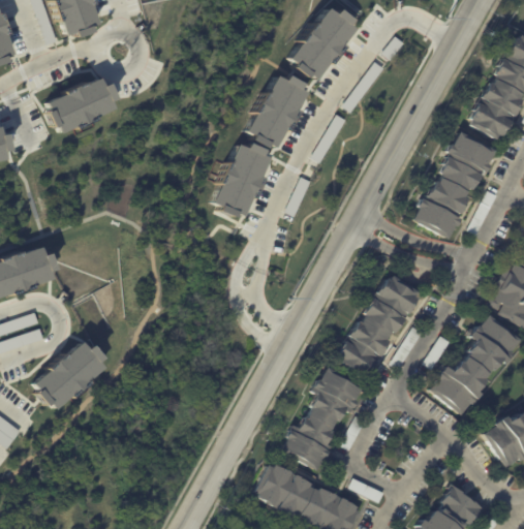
[(90,0),(92,3),(90,4),(96,24),(89,27),(90,31),(74,36),(73,32),(65,35),(60,21),(58,22),(51,0),(90,0)]
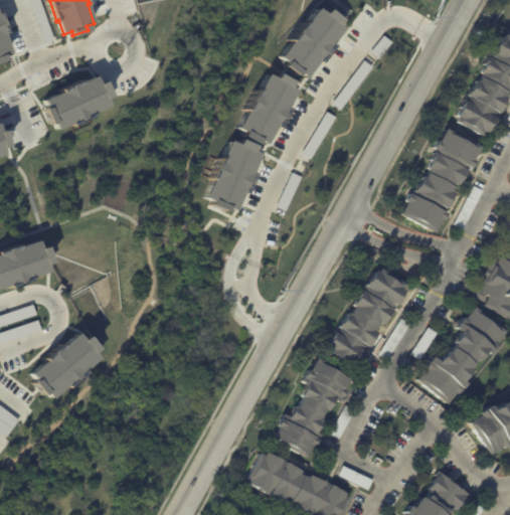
[(285,56),(296,41),(296,39),(309,22),(310,23),(323,8),(329,13),(333,9),(345,18),(342,23),(347,28),(336,43),(338,45),(325,61),(323,60),(310,77),(304,72),(301,76),(288,65),(291,60),(285,56)]
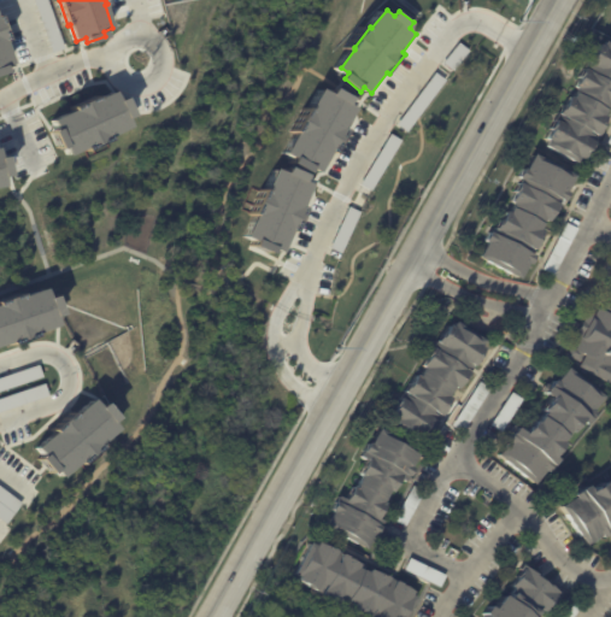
[(12,64),(0,19),(0,74),(7,72),(6,65),(12,64)]
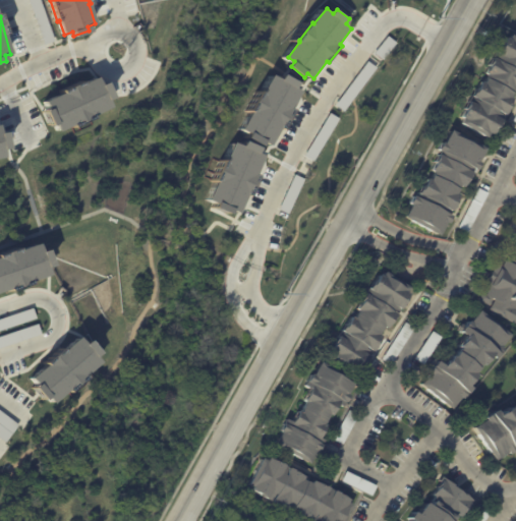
[(515,93),(511,99),(515,101),(507,116),(500,112),(499,113),(506,117),(496,136),(492,134),(489,138),(463,124),(466,120),(464,118),(470,107),(469,107),(473,99),(480,102),(481,102),(474,98),(476,94),(477,95),(483,82),(485,83),(490,76),(488,75),(495,63),(494,62),(496,58),(495,57),(497,52),(499,54),(508,39),(511,41),(514,36),(515,37),(515,93)]
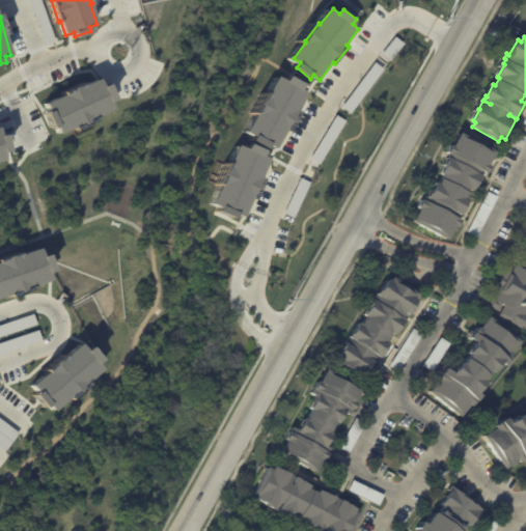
[(250,131),(259,113),(257,112),(269,92),(271,94),(281,77),(288,81),(292,76),(306,84),(303,88),(310,92),(301,109),(303,111),(292,131),(288,130),(279,147),(272,143),(270,148),(255,140),(257,135),(250,131)]
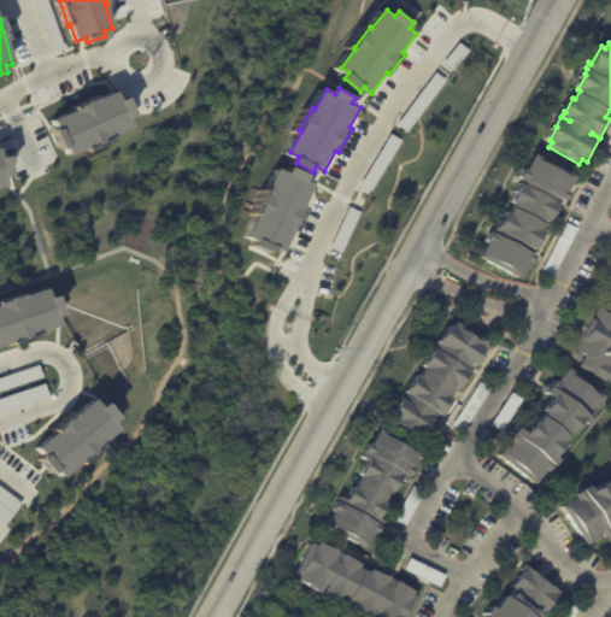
[(52,131),(59,128),(54,118),(75,110),(74,107),(98,95),(99,98),(115,90),(119,99),(125,97),(134,116),(129,118),(133,127),(111,136),(112,140),(88,151),(86,147),(71,154),(66,146),(60,148),(52,131)]
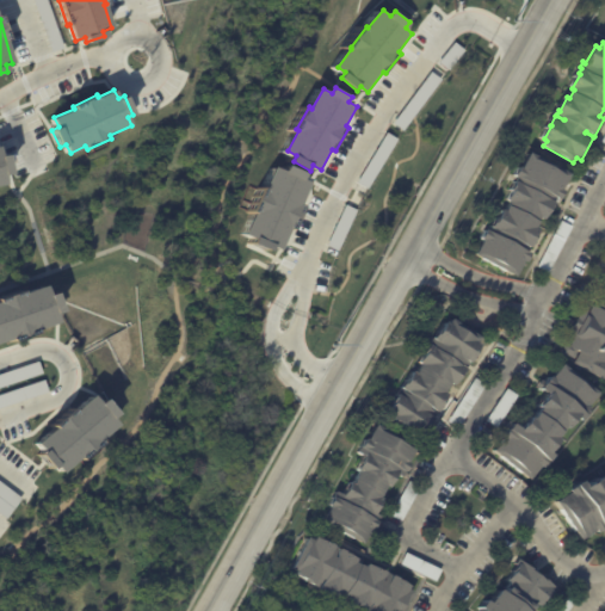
[(0,187),(10,186),(4,146),(0,146),(0,187)]
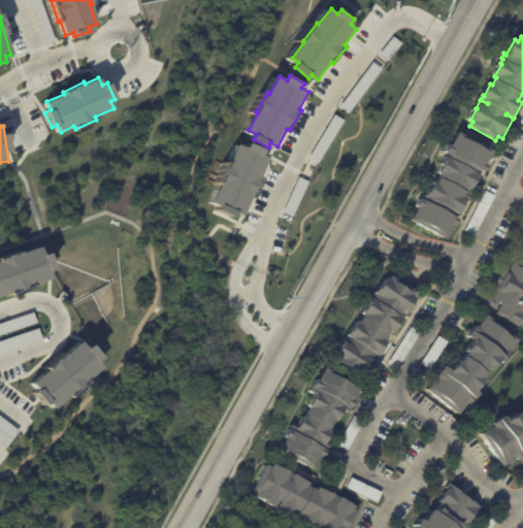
[(486,172),(485,174),(481,171),(479,175),(481,176),(478,183),(477,183),(471,192),(468,190),(464,198),(467,200),(461,212),(462,212),(460,217),(459,216),(457,219),(460,221),(457,228),(454,227),(447,240),(413,223),(419,209),(418,208),(422,201),(424,202),(428,195),(429,196),(436,184),(438,185),(443,176),(439,175),(448,159),(446,159),(448,155),(446,154),(450,145),(452,147),(459,133),(494,152),(487,166),(489,167),(486,172)]
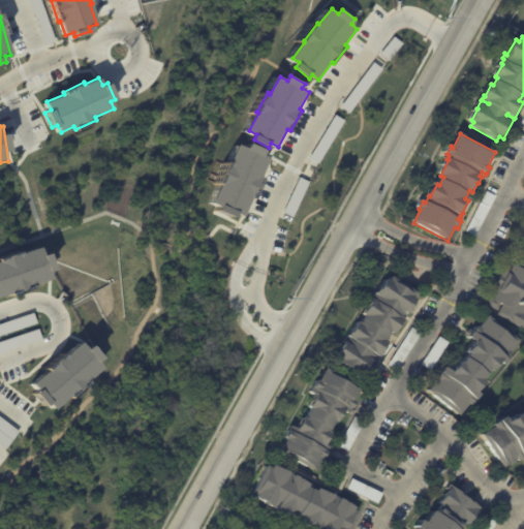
[(216,201),(224,205),(222,210),(238,217),(240,214),(246,216),(254,197),(257,199),(268,177),(265,176),(273,157),(266,154),(268,150),(251,143),(249,148),(241,144),(233,162),(232,162),(222,182),(224,183),(216,201)]
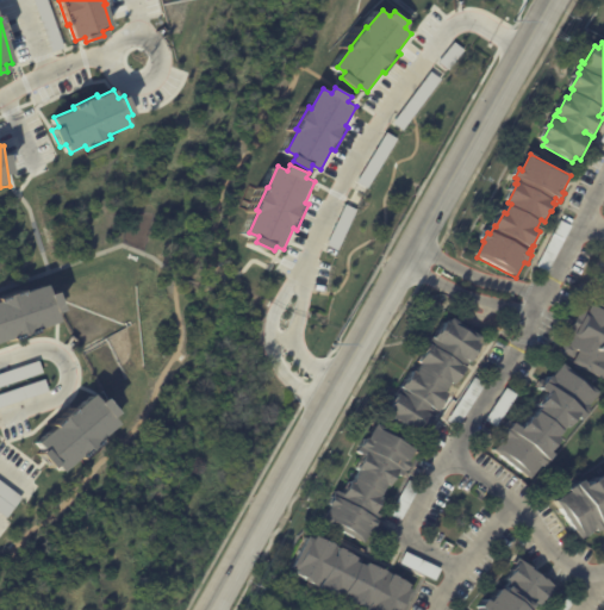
[(0,342),(60,325),(56,312),(61,311),(55,292),(48,294),(45,286),(0,298),(0,342)]
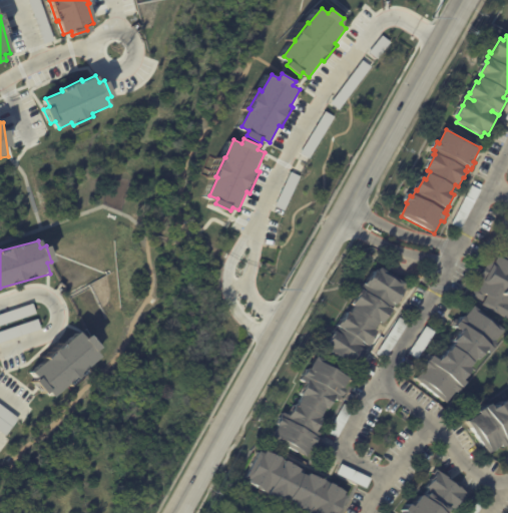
[(507,319),(484,307),(486,304),(474,297),(478,289),(482,291),(483,288),(480,286),(492,261),(498,264),(500,259),(504,261),(507,253),(507,319)]
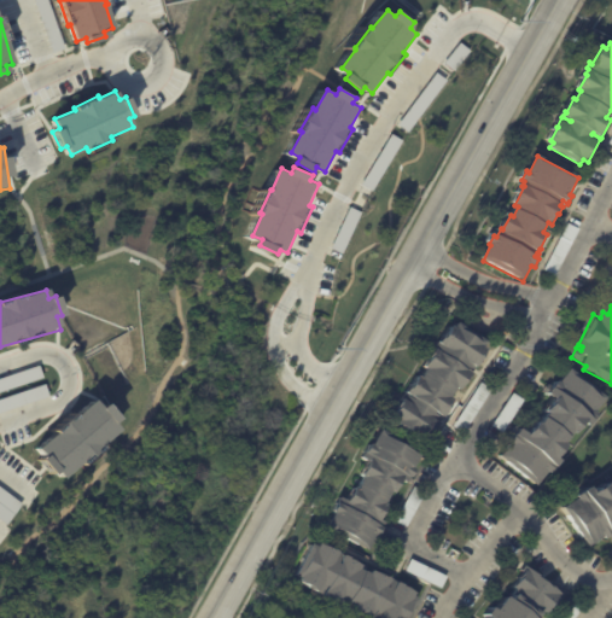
[(477,367),(470,380),(468,380),(462,389),(460,386),(454,396),(456,398),(449,410),(450,410),(437,431),(436,431),(430,439),(426,437),(423,442),(394,424),(397,418),(395,415),(401,406),(400,406),(408,394),(417,398),(418,397),(408,391),(414,383),(415,384),(421,374),(424,377),(430,367),(427,366),(433,356),(431,355),(441,340),(442,342),(444,337),(446,337),(454,325),(456,326),(460,321),(489,340),(485,345),(490,348),(477,367)]
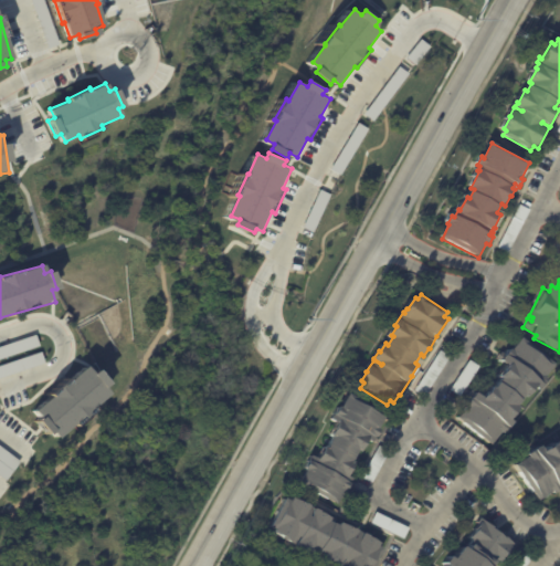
[(502,358),(508,349),(509,350),(519,337),(552,364),(542,376),(545,377),(535,389),(534,388),(525,398),(521,396),(514,407),(517,409),(508,420),(511,422),(503,435),(499,431),(488,444),(456,418),(466,406),(465,405),(473,394),(482,400),(490,388),(492,389),(499,380),(497,378),(506,367),(499,362),(502,358)]
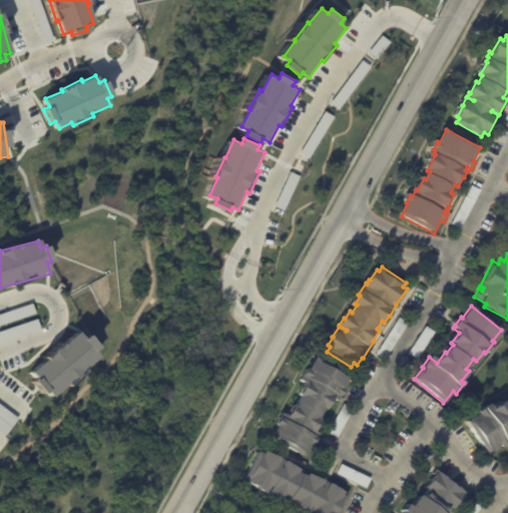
[(436,333),(438,334),(420,361),(411,355),(429,328),(436,333)]
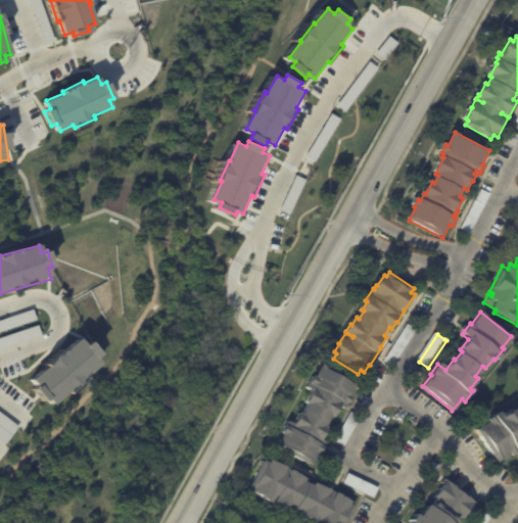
[(34,379),(49,367),(46,363),(66,345),(69,347),(83,336),(89,343),(93,340),(105,354),(99,357),(105,363),(91,377),(92,380),(76,393),(73,391),(57,402),(52,398),(47,400),(37,388),(40,386),(34,379)]
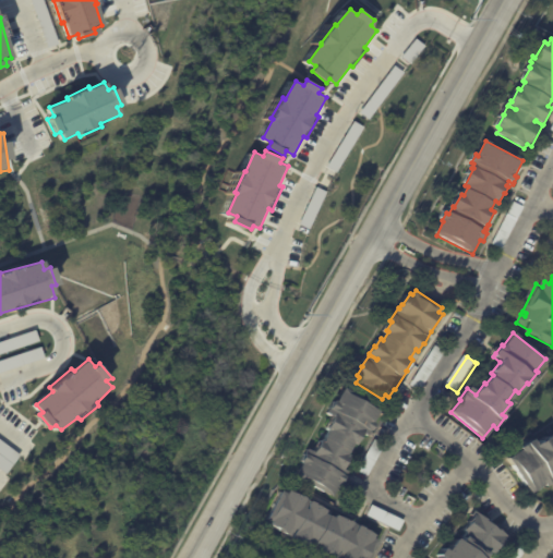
[(373,432),(371,436),(365,433),(359,444),(356,443),(350,453),(353,455),(346,468),(351,471),(344,484),(343,483),(335,497),(298,475),(305,462),(303,461),(311,448),(316,451),(324,438),(326,439),(332,429),(328,428),(335,416),(329,413),(337,399),(339,401),(347,387),(383,408),(375,421),(377,423),(373,432)]
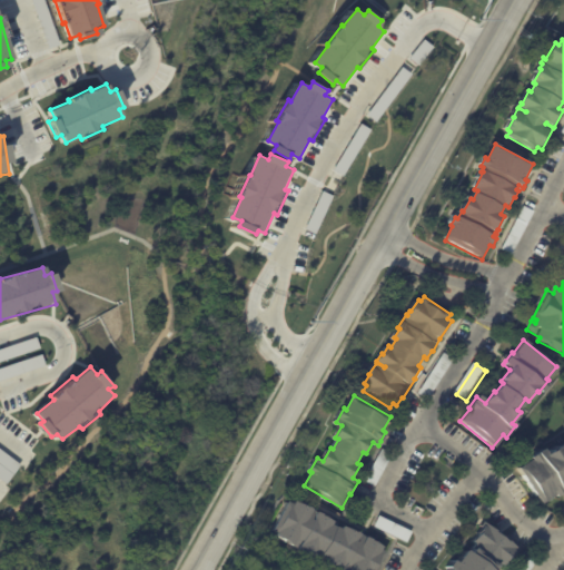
[(394,413),(401,405),(406,410),(401,418),(394,413)]
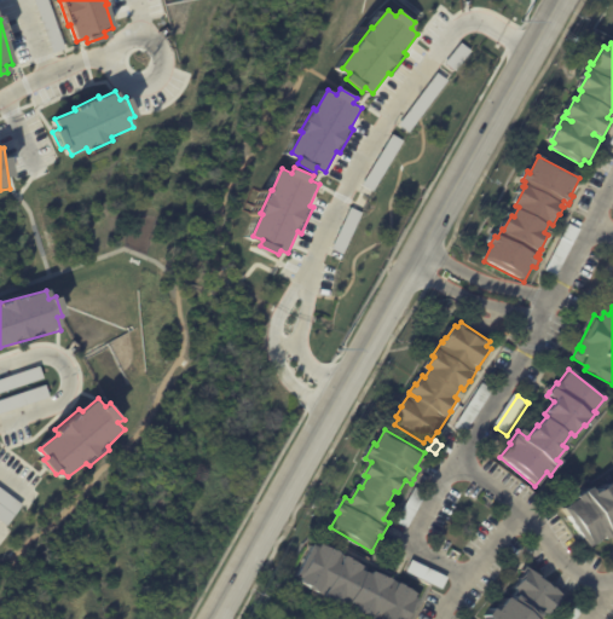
[(428,492),(429,493),(410,528),(399,522),(418,487),(428,492)]
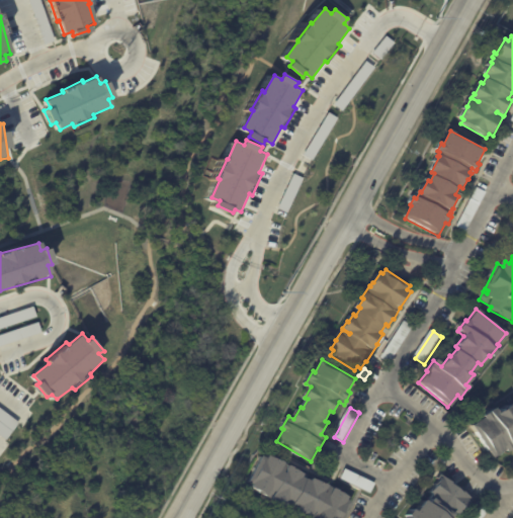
[(512,447),(505,453),(503,450),(490,459),(469,428),(482,420),(481,419),(492,411),(496,416),(507,409),(508,411),(512,408),(512,447)]
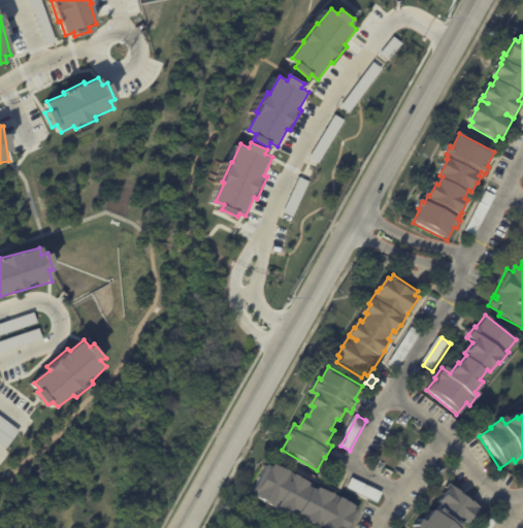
[(292,471),(302,476),(301,477),(313,484),(312,486),(319,490),(321,487),(331,493),(331,492),(337,494),(332,503),(333,503),(338,495),(348,500),(348,501),(357,506),(356,509),(360,512),(352,527),(319,527),(303,520),(305,518),(297,513),(296,516),(288,512),(287,513),(267,502),(267,501),(259,497),(261,494),(256,491),(270,464),(274,467),(275,464),(286,469),(286,468),(292,471)]
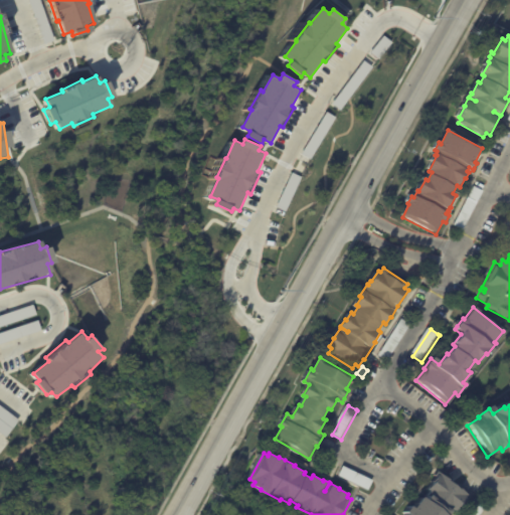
[(373,481),(369,491),(340,476),(345,466),(374,481),(373,481)]
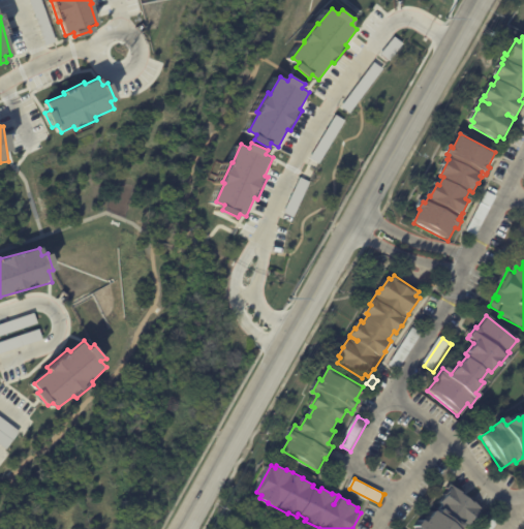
[(460,492),(459,493),(480,508),(475,515),(474,514),(466,524),(463,522),(457,528),(414,528),(417,527),(414,525),(420,519),(423,522),(431,509),(435,512),(438,509),(436,508),(439,503),(437,502),(443,494),(442,493),(445,489),(443,488),(447,483),(460,492)]
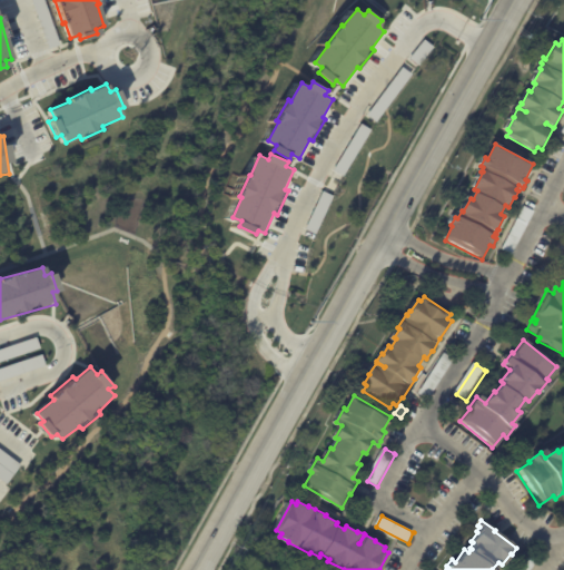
[(536,559),(537,560),(530,569),(515,569),(528,553),(536,559)]
